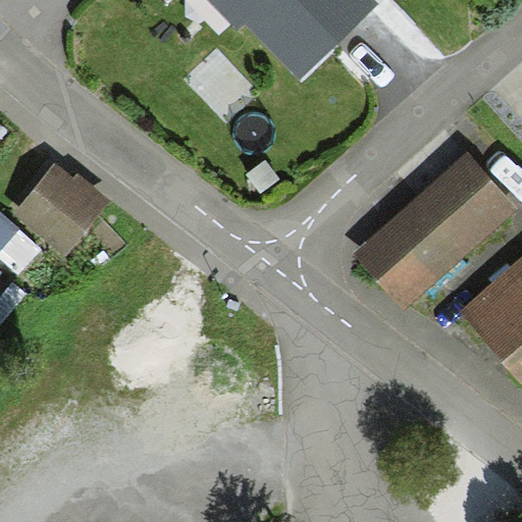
[(381,2),(378,0),(208,0),(238,30),(244,24),(301,82),(381,2)]
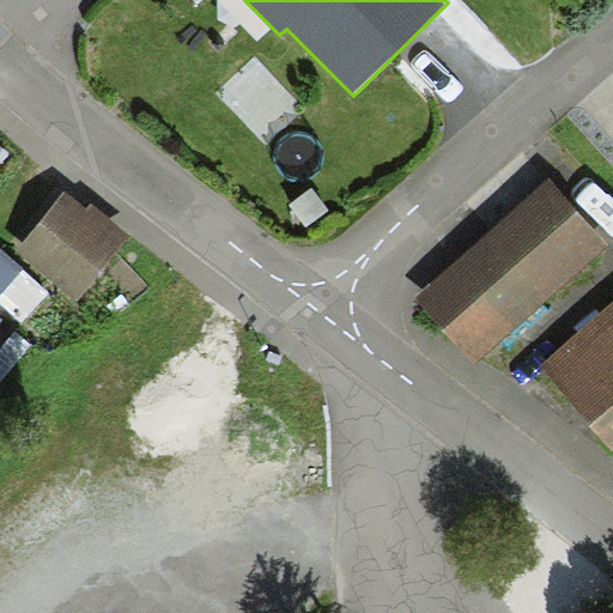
[(612,249),(550,178),(417,296),(478,365),(612,249)]
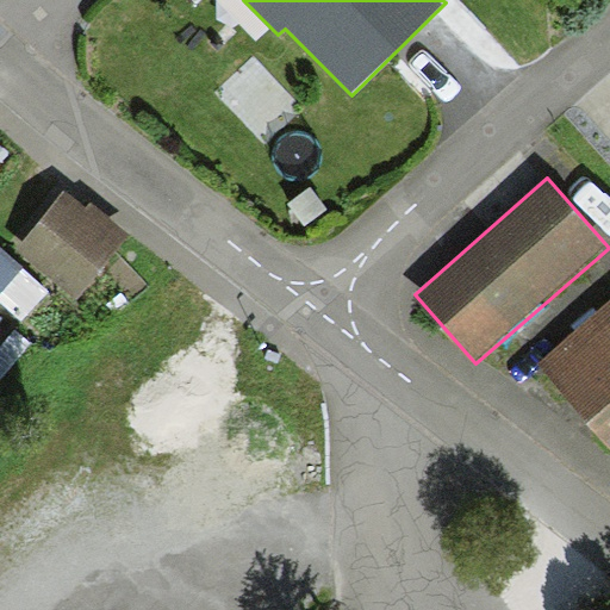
[(87,206),(66,190),(17,251),(76,299),(130,232),(91,201),(87,206)]
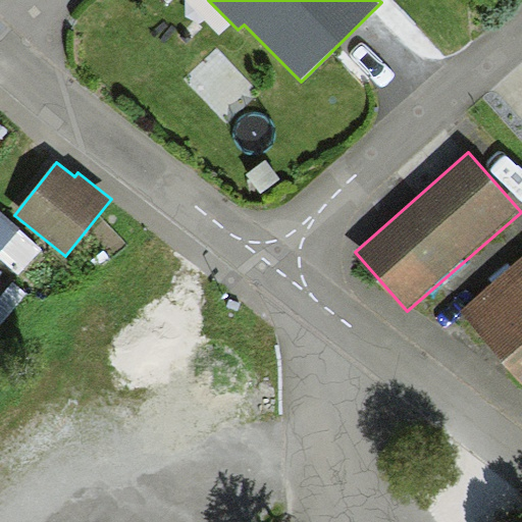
[(0,211),(0,264),(13,272),(38,248),(0,211)]
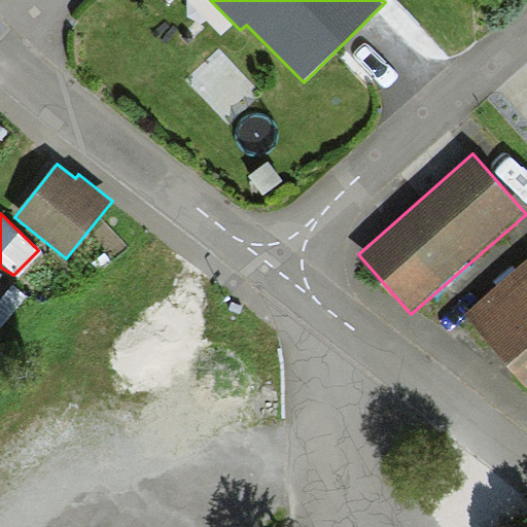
[(526,260),(463,316),(526,388),(526,260)]
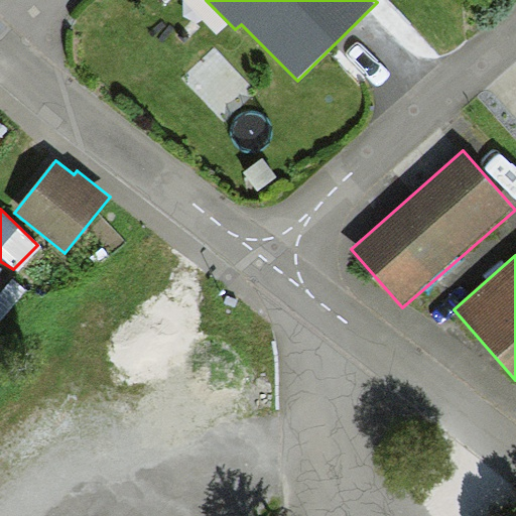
All buildings are outlined.
